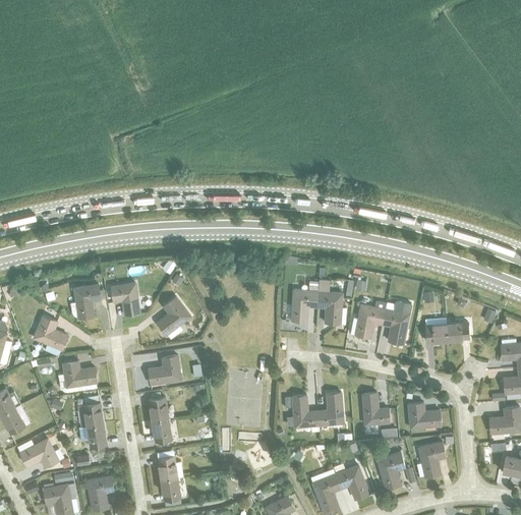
[(167,264),(164,273),(172,276),(175,267),(167,264)]
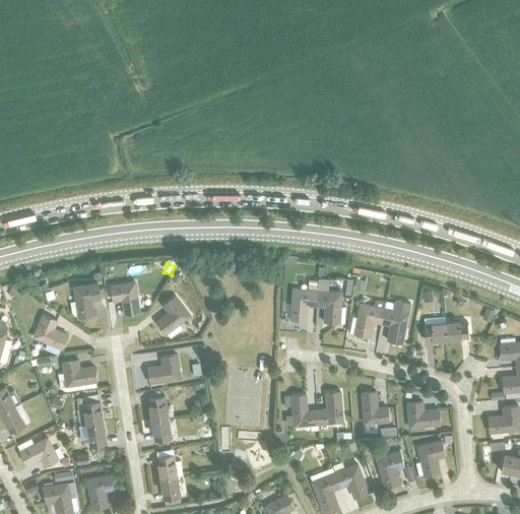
[(177,275),(172,281),(180,286),(185,280),(177,275)]
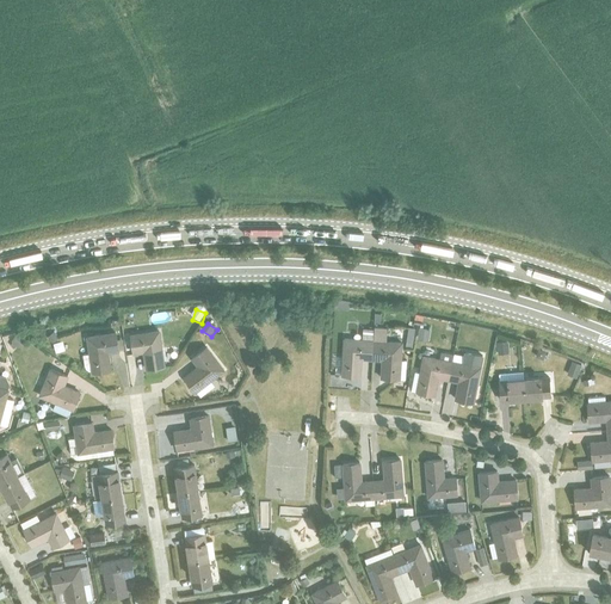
[(160,332),(130,333),(131,356),(134,356),(144,355),(144,374),(162,373),(160,332)]
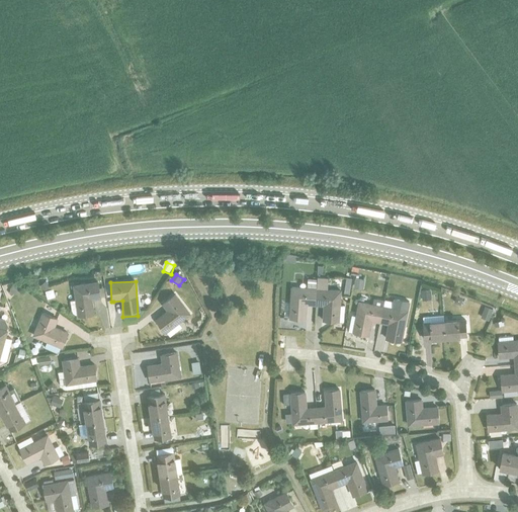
[(356,281),(354,290),(362,292),(364,283),(356,281)]
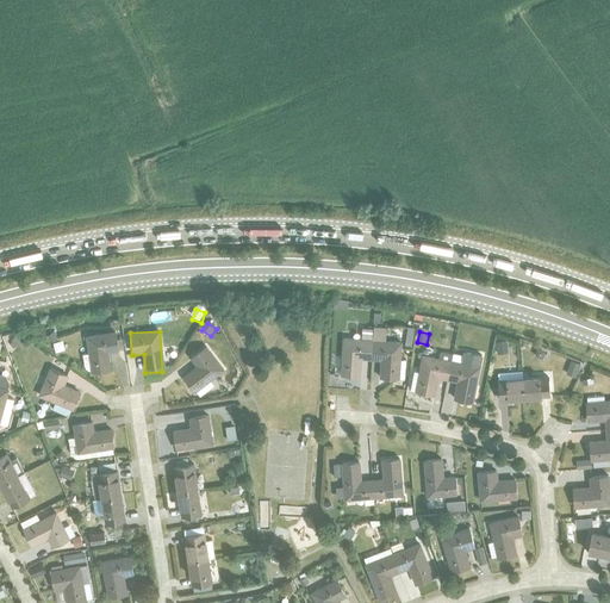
[(118,333),(86,336),(91,379),(112,377),(111,358),(120,358),(118,333)]
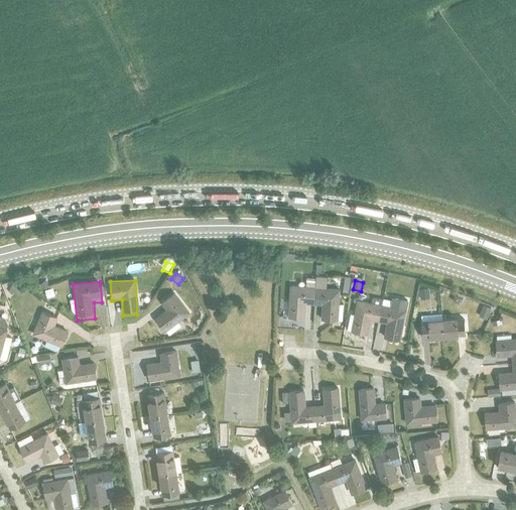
[(337,288),(287,287),(286,321),(305,322),(305,307),(320,308),(319,324),(337,324),(337,288)]
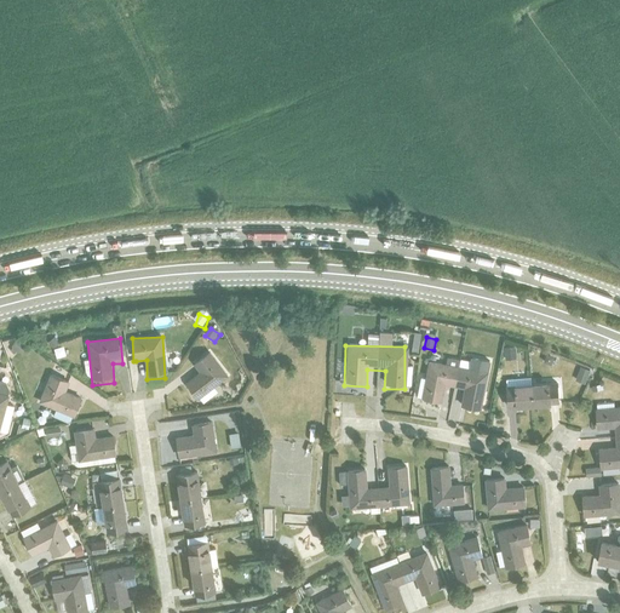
[(187,382),(204,399),(230,374),(208,351),(191,367),(197,372),(187,382)]
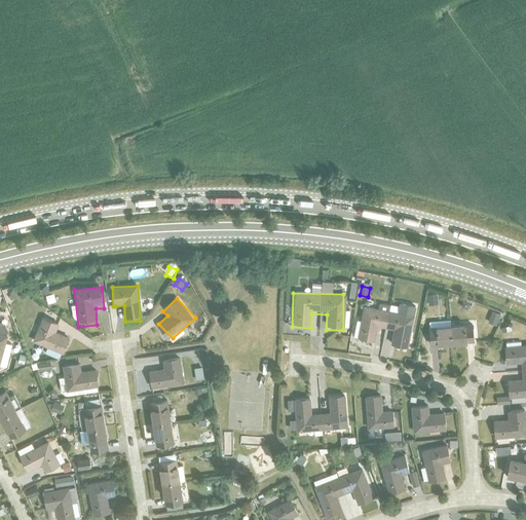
[(412,318),(364,308),(357,342),(374,345),(376,331),(391,333),(388,346),(406,349),(412,318)]
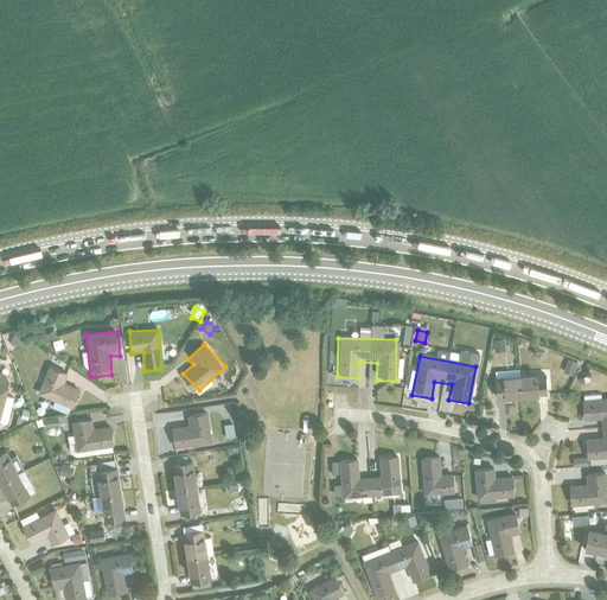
[(568,362),(563,375),(573,378),(579,366),(568,362)]
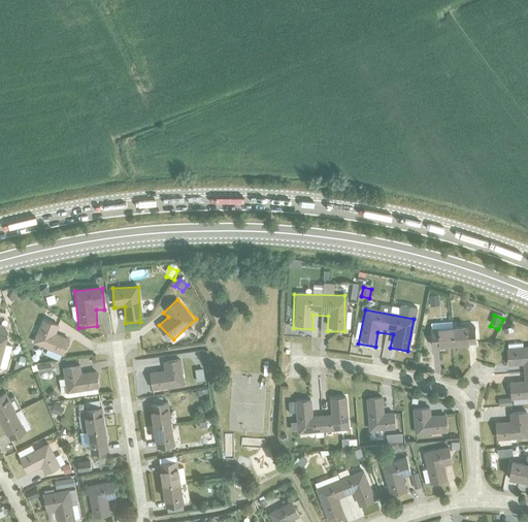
[(44,319),(33,347),(64,358),(70,339),(58,334),(61,325),(44,319)]
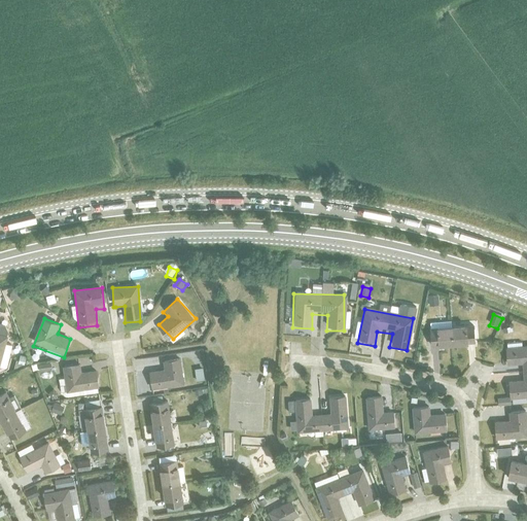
[(428,328),(430,350),(478,346),(476,324),(428,328)]
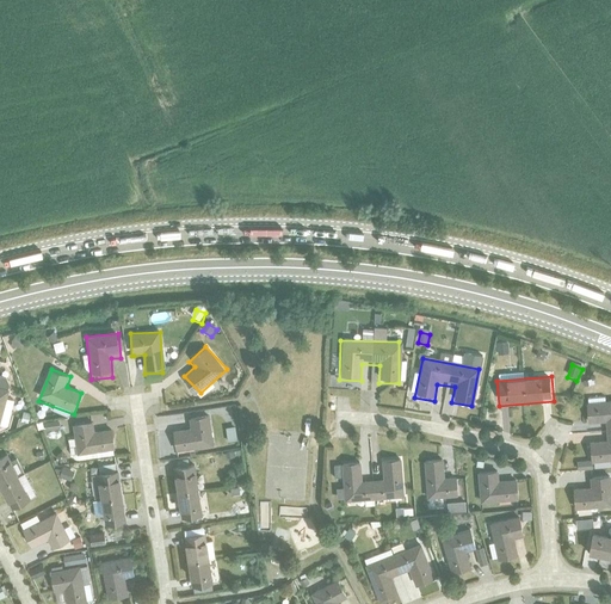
[(0,425),(10,389),(0,386),(0,425)]
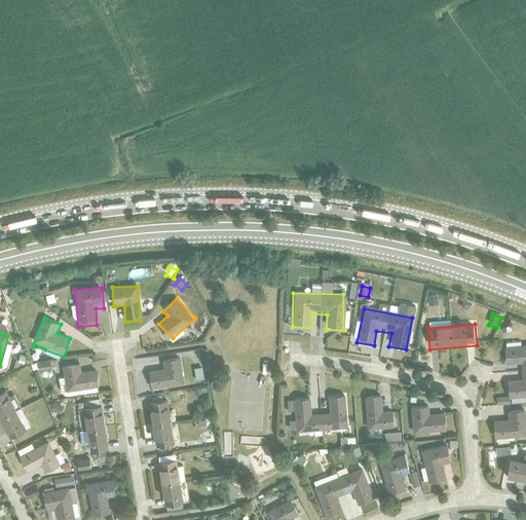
[(525,398),(525,345),(500,346),(501,368),(521,367),(521,380),(509,380),(510,399),(525,398)]
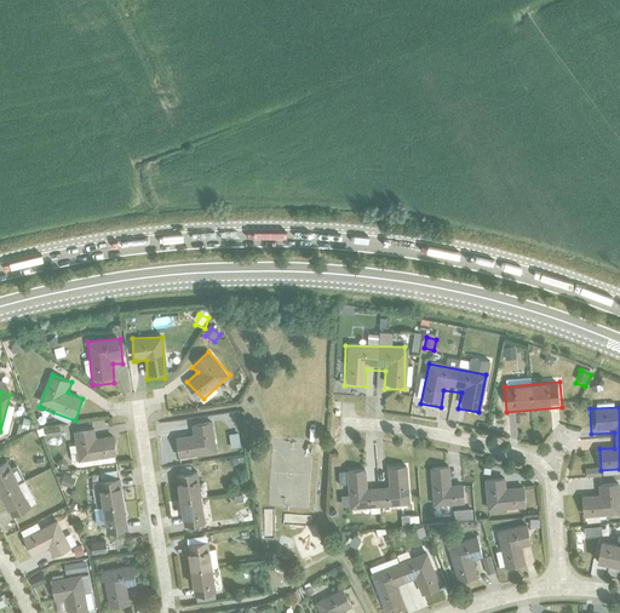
[(177,437),(178,460),(218,458),(216,422),(191,423),(193,436),(177,437)]
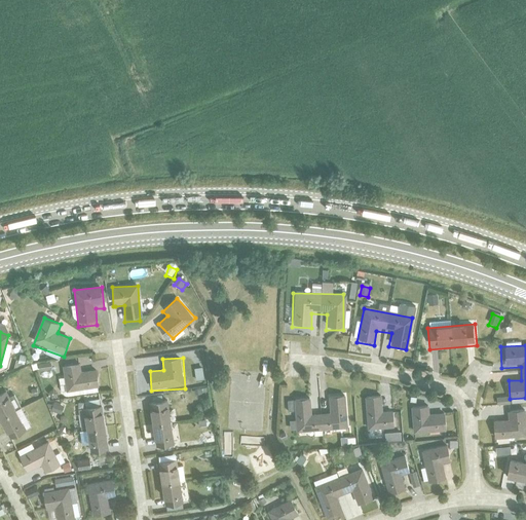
[(79,364),(64,365),(66,396),(102,394),(101,371),(80,372),(79,364)]
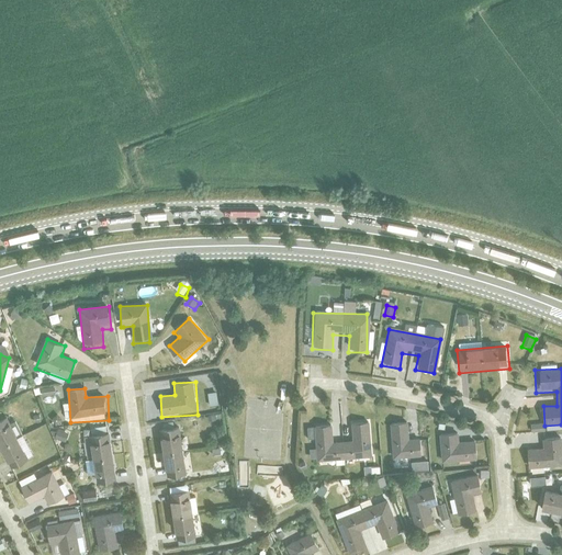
[(8,418),(0,420),(0,445),(12,472),(30,463),(19,441),(22,439),(15,425),(11,426),(8,418)]
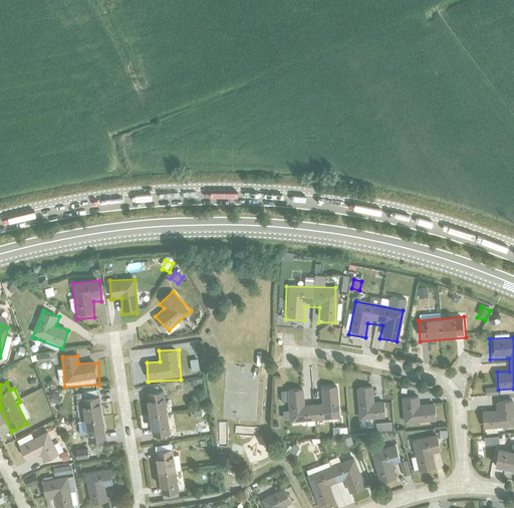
[(50,394),(56,393),(55,383),(48,384),(50,394)]
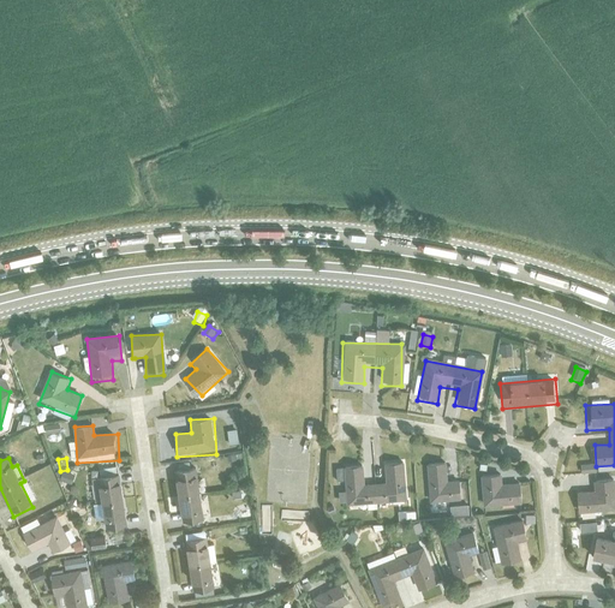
[(341,465),(344,508),(405,505),(402,462),(386,463),(387,483),(366,484),(365,464),(341,465)]
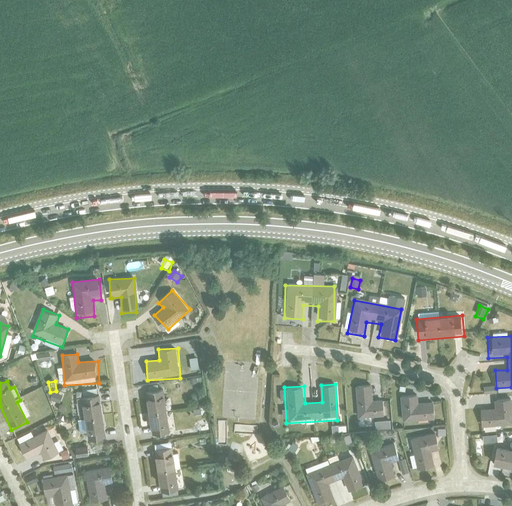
[(369,388),(358,388),(359,420),(384,419),(384,399),(370,400),(369,388)]
